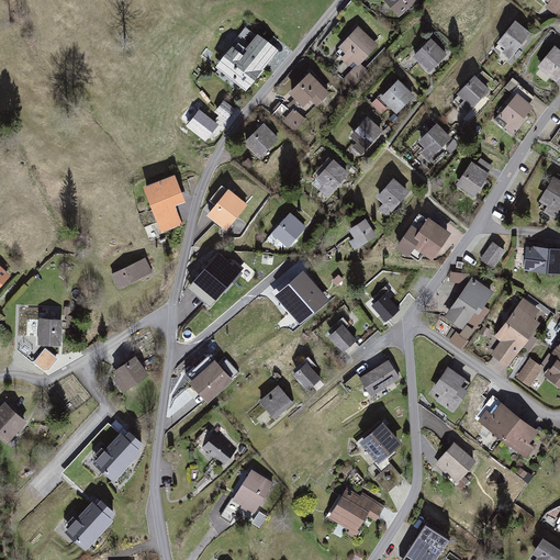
[(382,0),(394,13),(409,0),(382,0)]
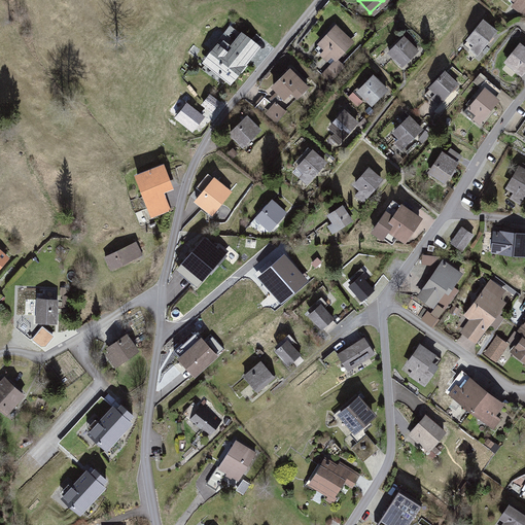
[(513,0),(506,8),(523,22),(524,20),(524,0),(513,0)]
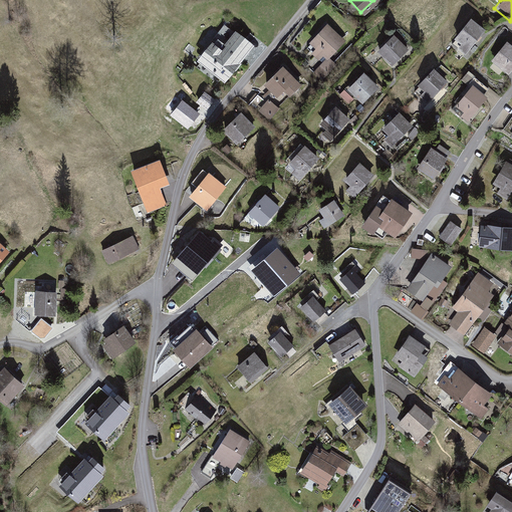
[(465,53),(485,30),(473,19),(456,38),(462,43),(459,47),(465,53)]
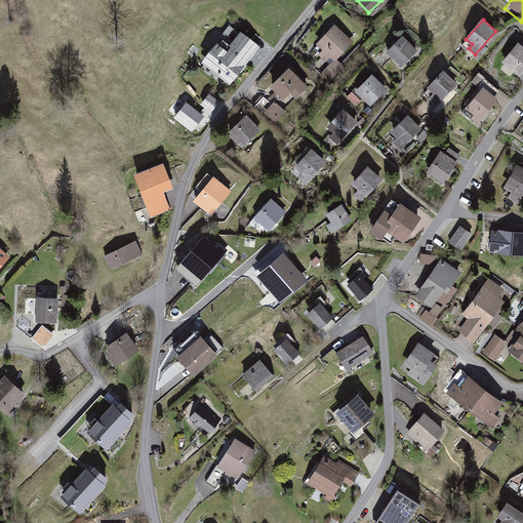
[(348,41),(332,26),(314,44),(329,59),(348,41)]
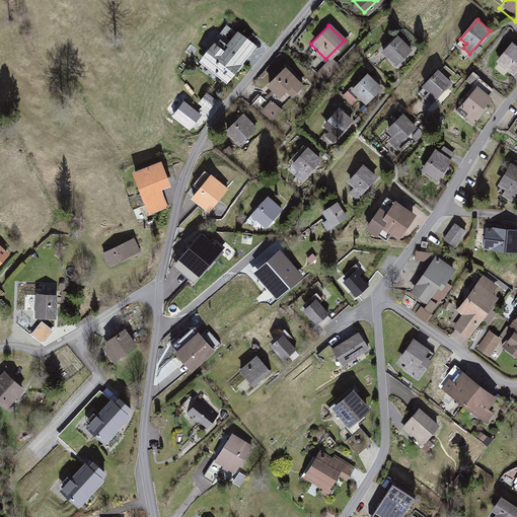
[(222,49),(213,41),(199,59),(225,80),(239,63),(237,62),(252,44),(236,30),(222,49)]
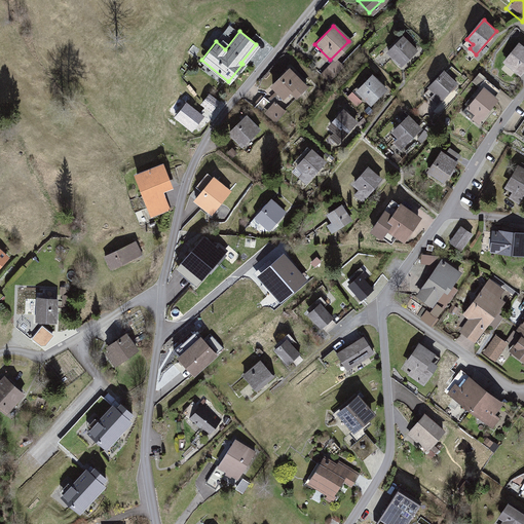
[(405,35),(386,50),(398,65),(416,49),(405,35)]
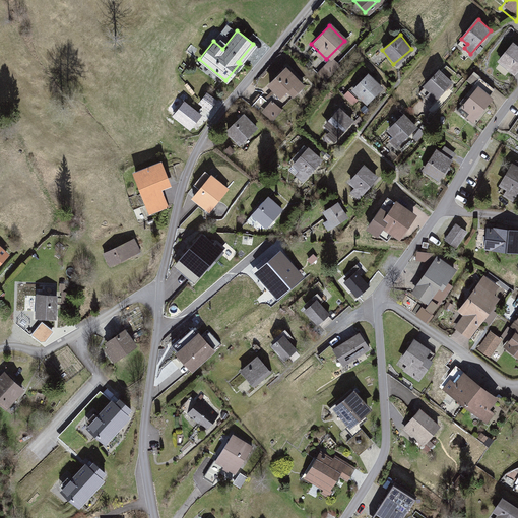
[(517,44),(516,43),(501,63),(517,75),(517,44)]
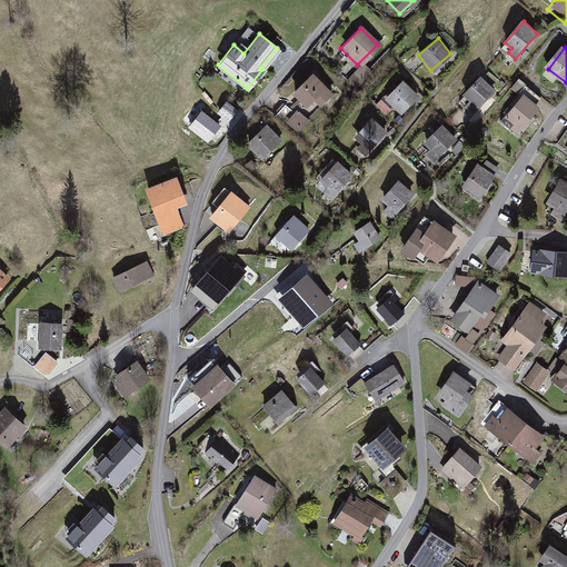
[(332,93),(314,73),(292,93),(306,107),(312,100),(318,107),(332,93)]
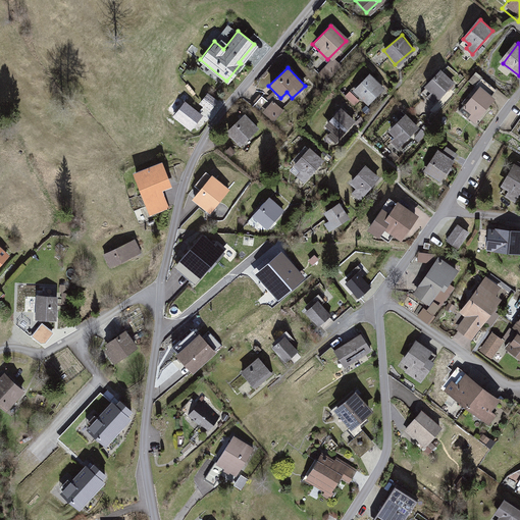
[(442,70),(424,87),(435,98),(453,82),(442,70)]
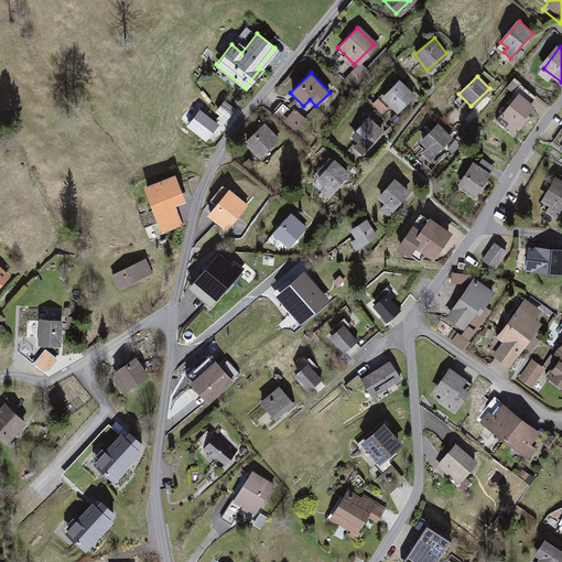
[(399,82),(381,97),(393,111),(412,97),(399,82)]
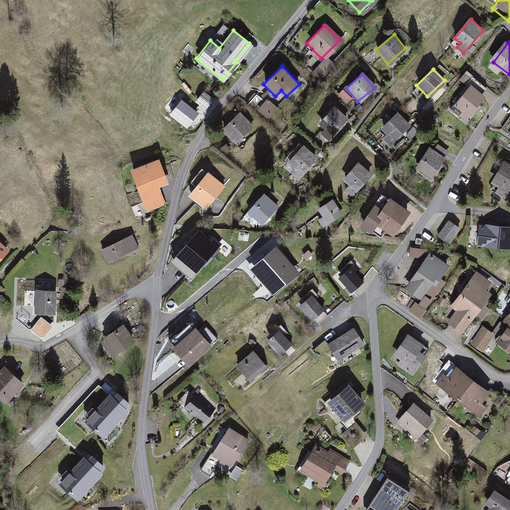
[(487,96),(474,85),(459,103),(472,114),(487,96)]
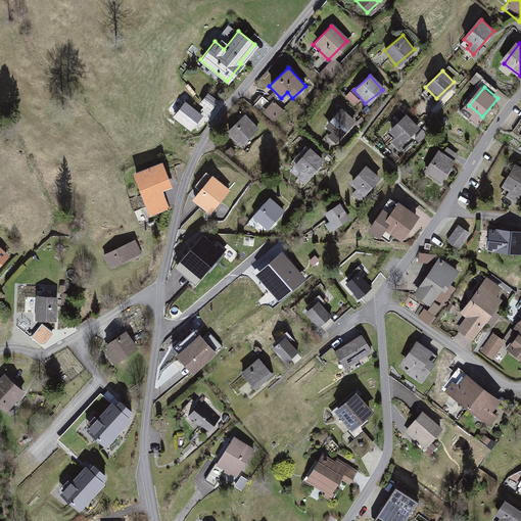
[(268,99),(263,113),(278,119),(282,104),(268,99)]
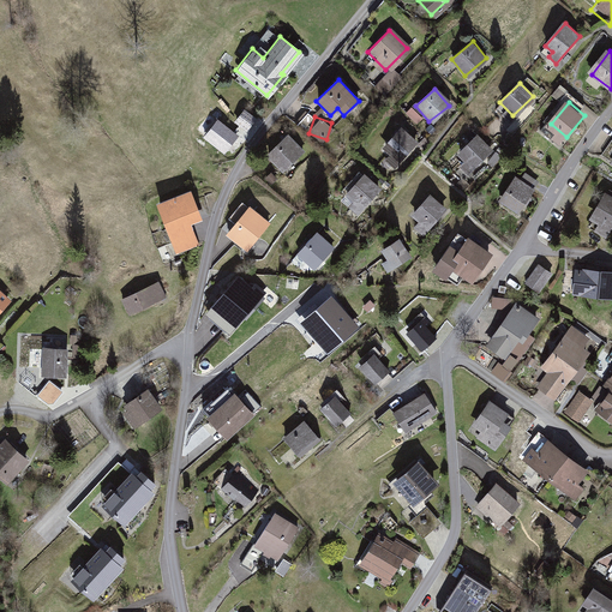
[(414,143),(401,129),(381,148),(394,162),(414,143)]
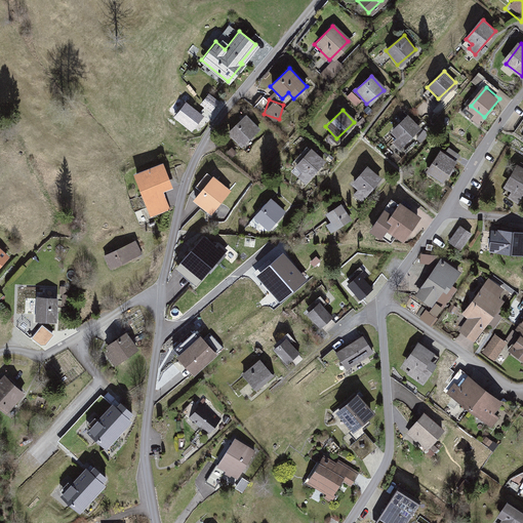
[(257,129),(243,115),(226,132),(239,146),(257,129)]
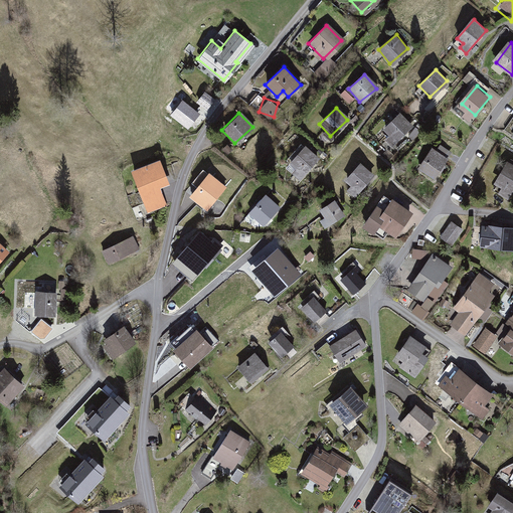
[(410,127),(399,115),(384,128),(395,141),(410,127)]
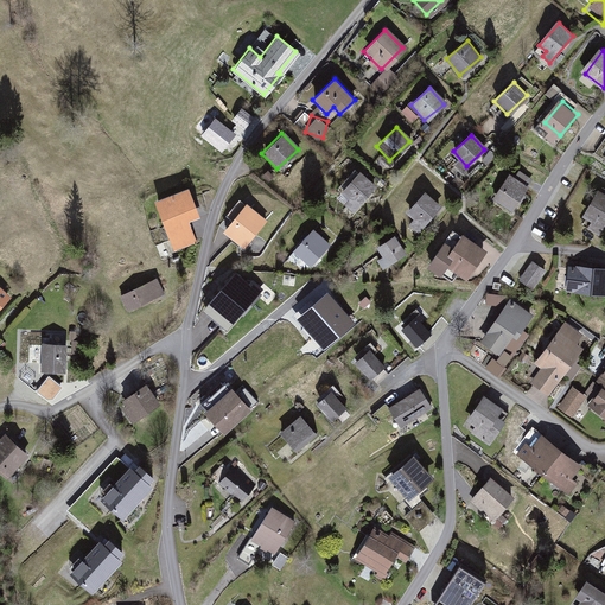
[(514,176),(526,180),(529,173),(517,169),(514,176)]
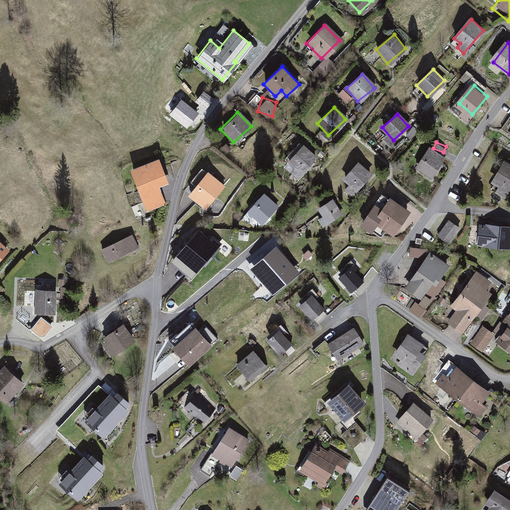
[(313,155),(301,145),(288,161),(300,171),(313,155)]
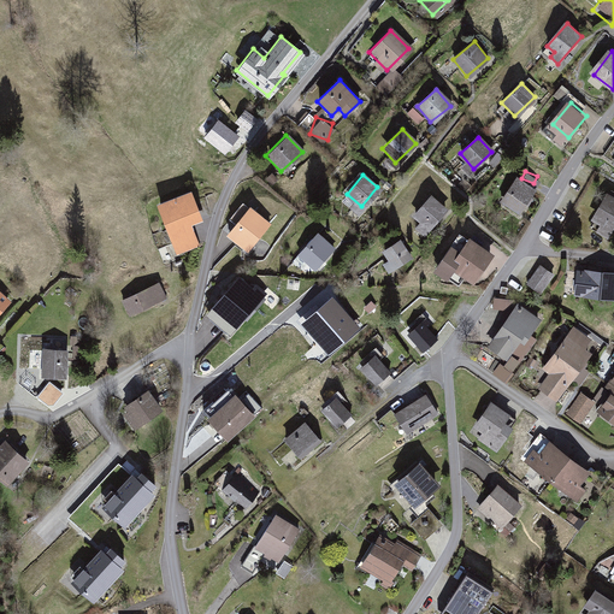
[(537,192),(518,178),(502,201),(521,214),(537,192)]
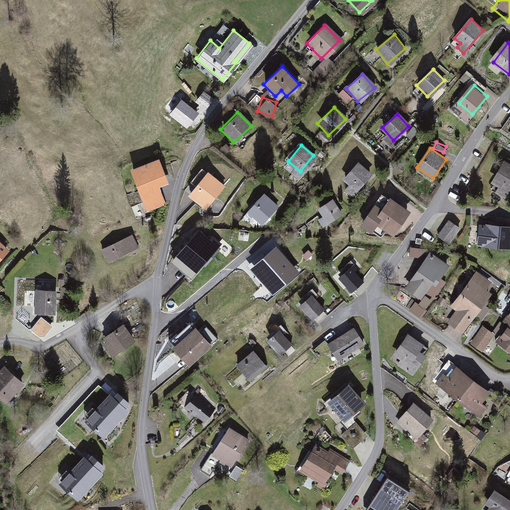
[(166,182),(158,159),(130,170),(145,209),(164,202),(157,185),(166,182)]
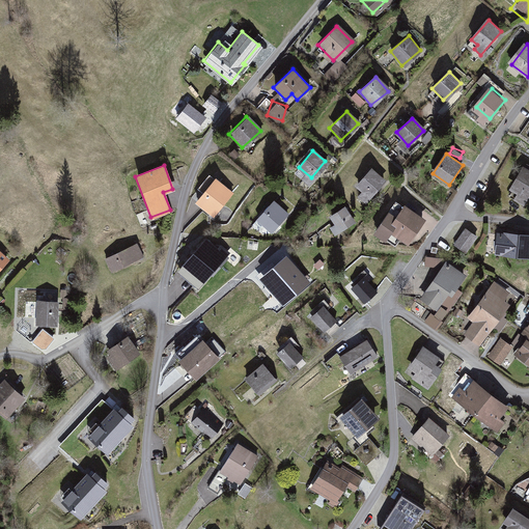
[(528,166),(527,165),(513,186),(528,194),(528,166)]
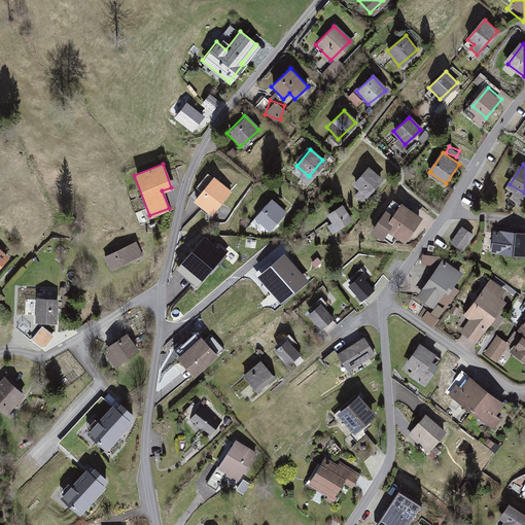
[(381,180),(369,167),(352,182),(364,195),(381,180)]
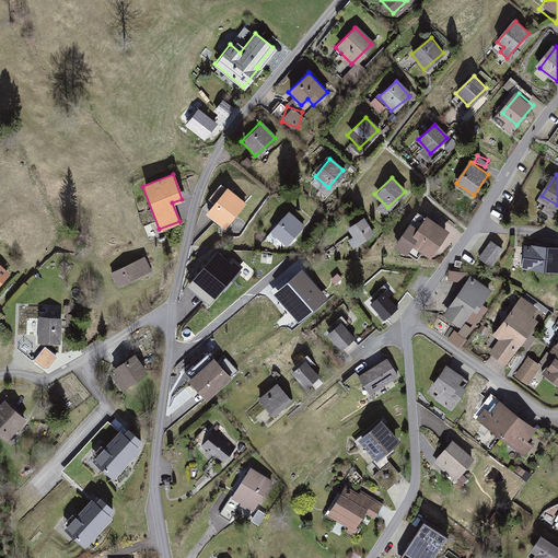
[(228,188),(205,214),(220,229),(244,202),(228,188)]
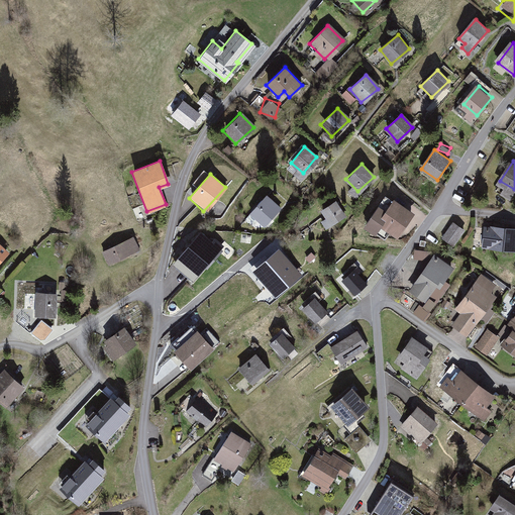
[(266,196),(249,212),(262,224),(278,208),(266,196)]
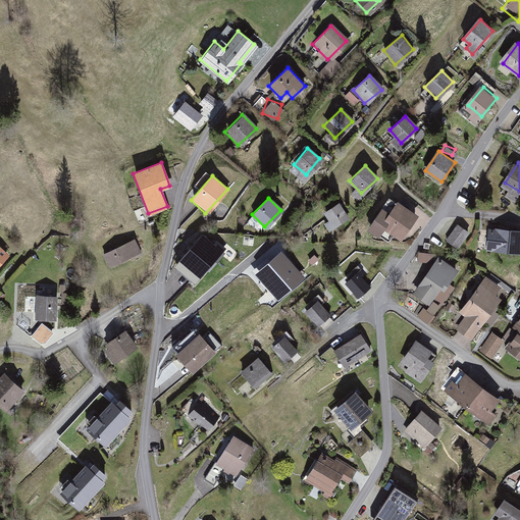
[(338,203),(323,211),(331,226),(346,219),(338,203)]
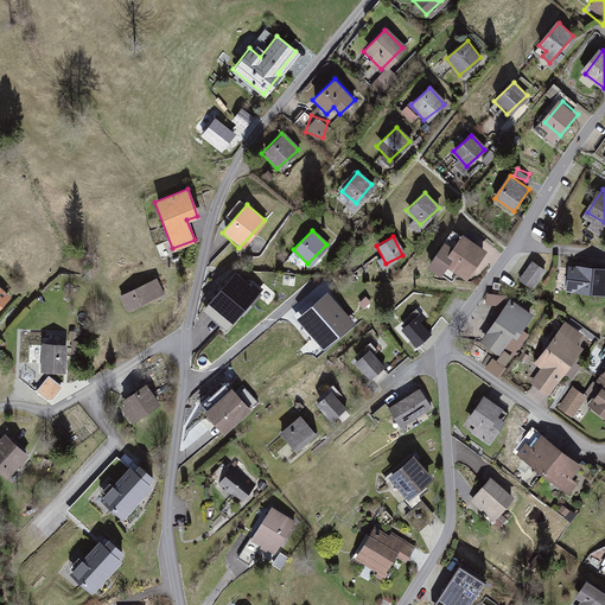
[(449,243),(430,265),(444,276),(452,267),(466,278),(485,254),(466,239),(457,250),(449,243)]
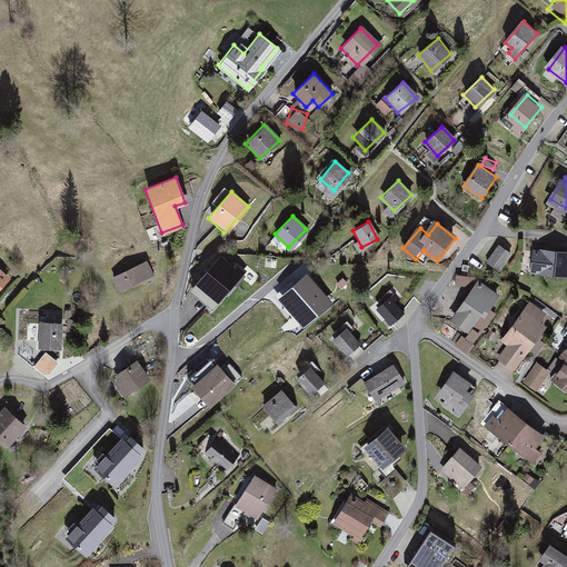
[(511,252),(500,245),(488,261),(499,269),(511,252)]
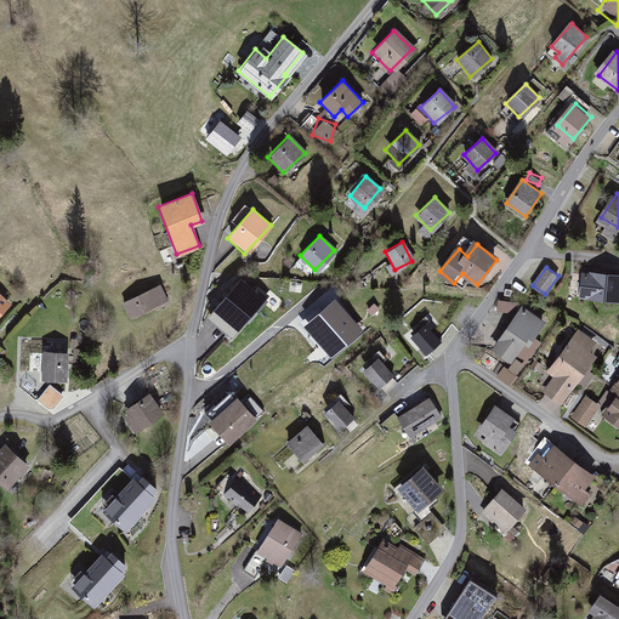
[(618,273),(584,271),(581,296),(618,299),(618,273)]
